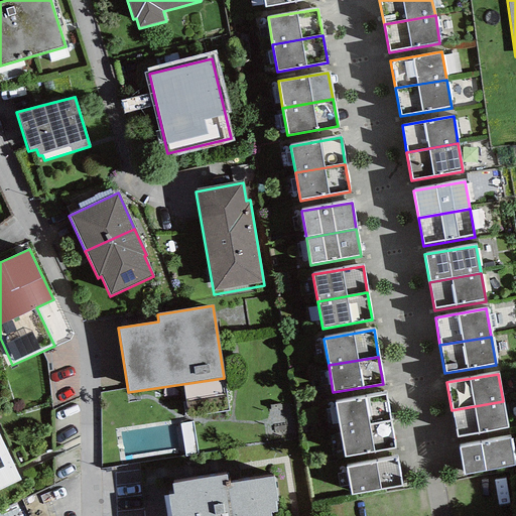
[(335,403),(340,429),(389,421),(385,394),(335,403)]
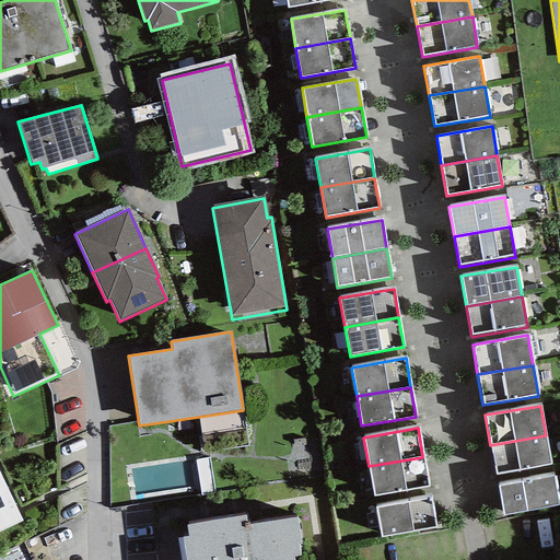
[(551,466),(546,435),(490,445),(496,476),(551,466)]
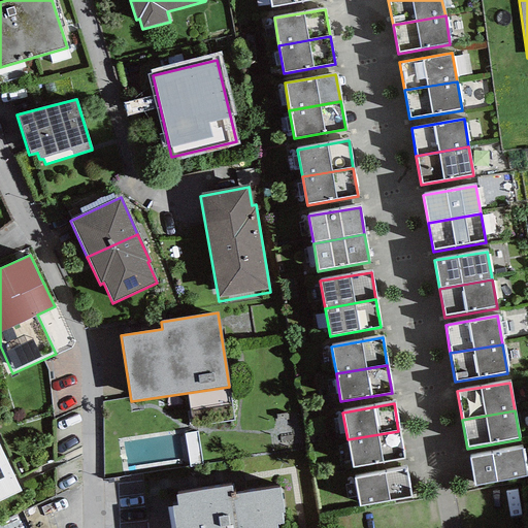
[(403,459),(398,431),(348,439),(352,468),(403,459)]
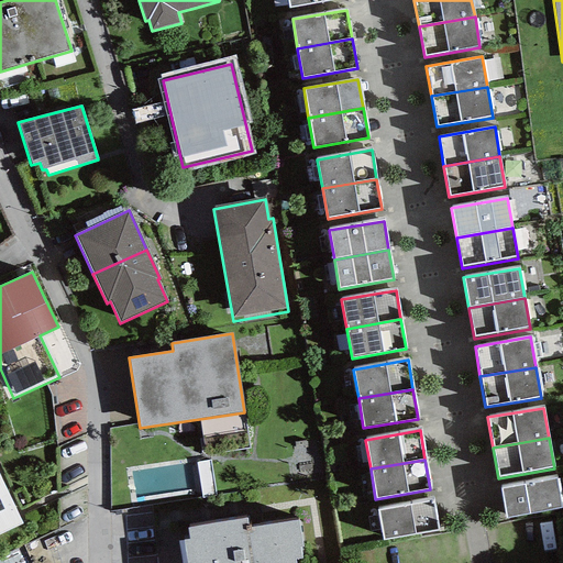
[(0,475),(0,533),(23,522),(0,475)]
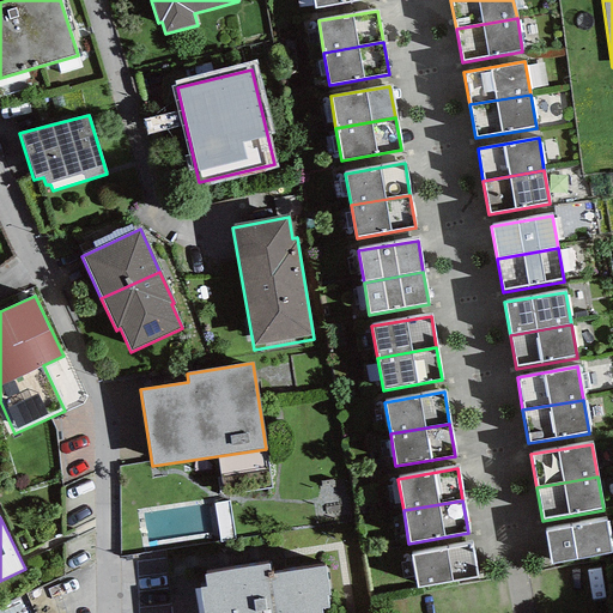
[(605,521),(545,533),(551,565),(611,553),(605,521)]
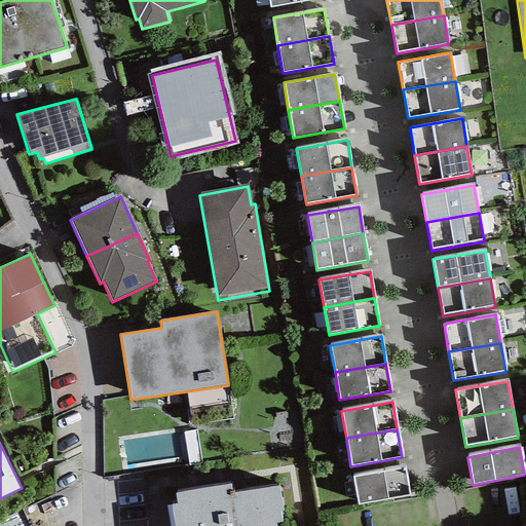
[(404,466),(352,477),(358,505),(410,495),(404,466)]
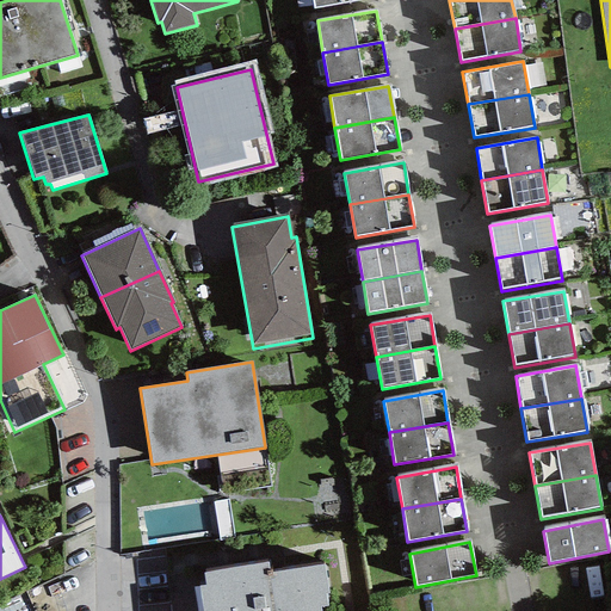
[(270,563),(203,573),(205,585),(193,587),(197,610),(320,610),(320,608),(327,606),(325,594),(328,594),(323,563),(271,572),(270,563)]
